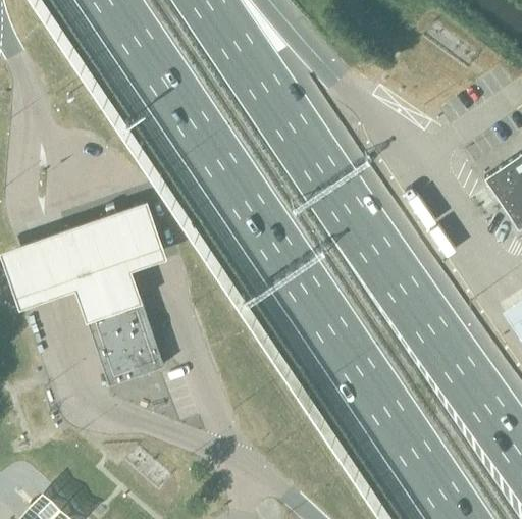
[(521,154),(485,178),(516,225),(521,221),(521,154)]
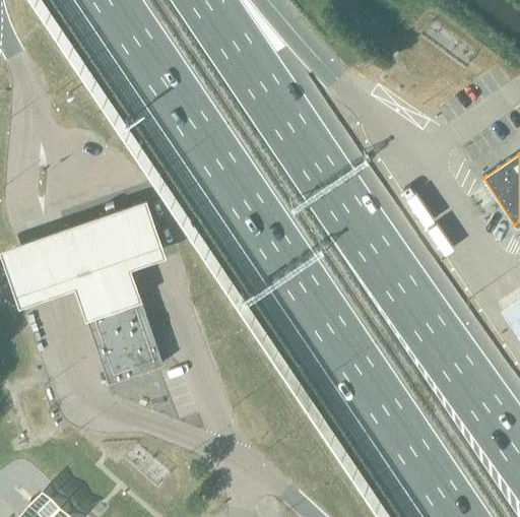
[(148,202),(0,252),(19,308),(76,289),(86,318),(141,300),(131,270),(167,258),(148,202)]
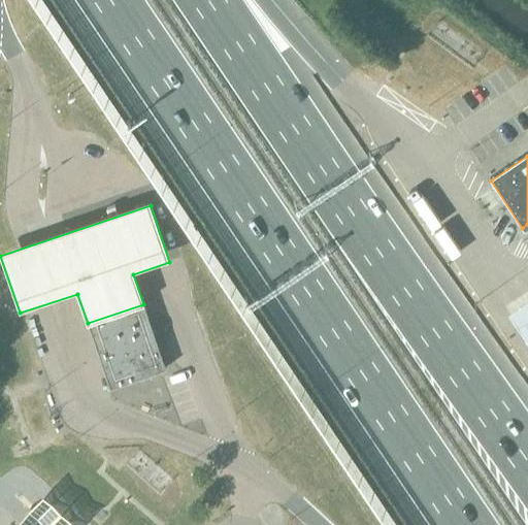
[(527,298),(502,316),(527,354),(527,298)]
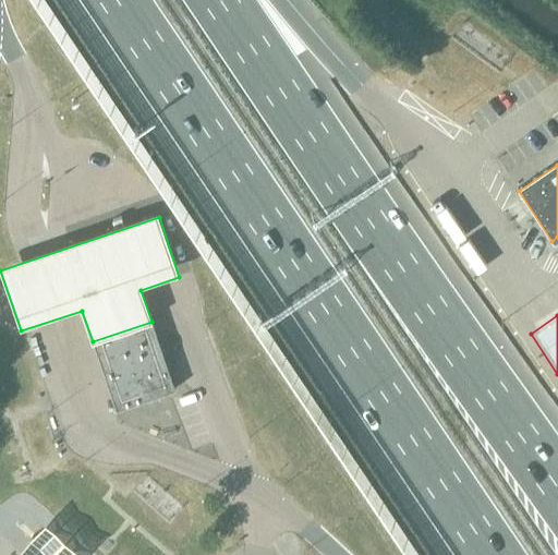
[(117,412),(176,391),(169,372),(152,322),(93,341),(117,412)]
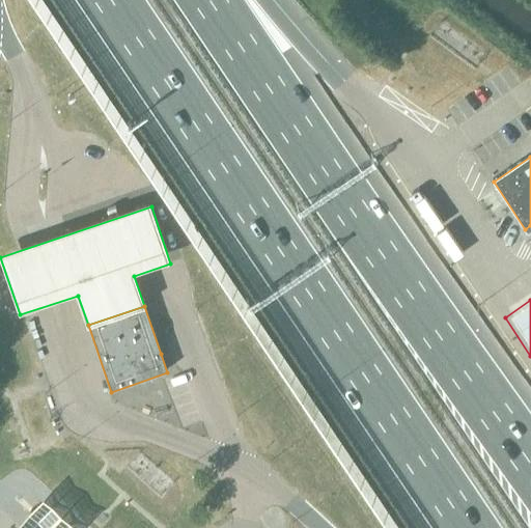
[(77,527),(46,499),(20,527),(77,527)]
